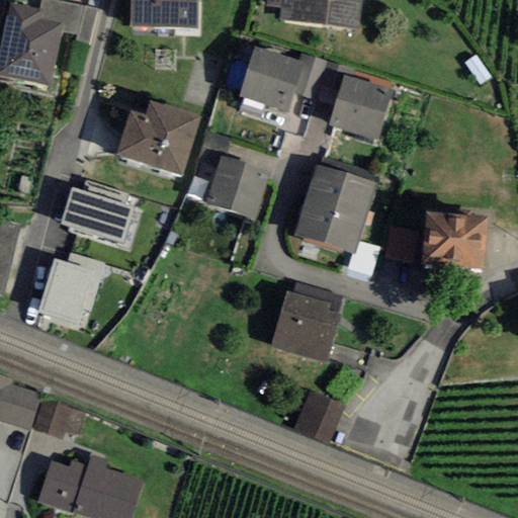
[(85,6),(54,0),(40,0),(39,10),(44,11),(41,19),(64,23),(62,32),(76,35),(78,35),(85,6)]
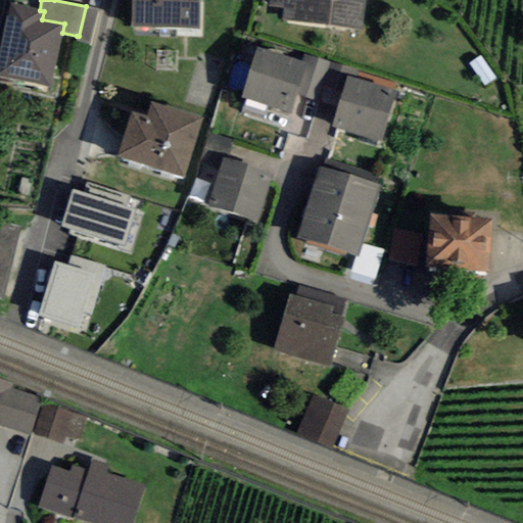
[(131,0),(131,28),(198,29),(199,0),(131,0)]
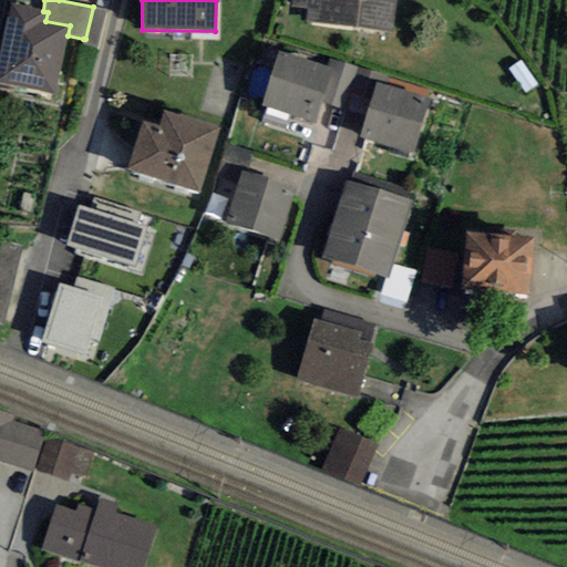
[(393,32),(397,0),(291,0),(291,7),(308,9),(307,23),(393,32)]
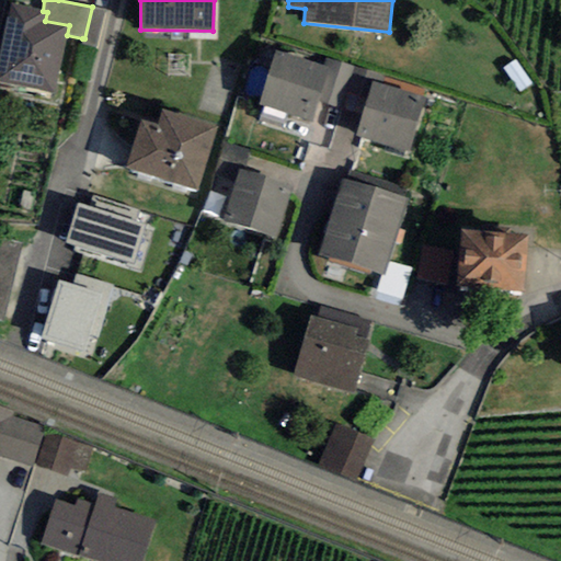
[(0,49),(0,81),(56,93),(67,35),(69,25),(45,21),(47,12),(43,11),(9,4),(0,49)]
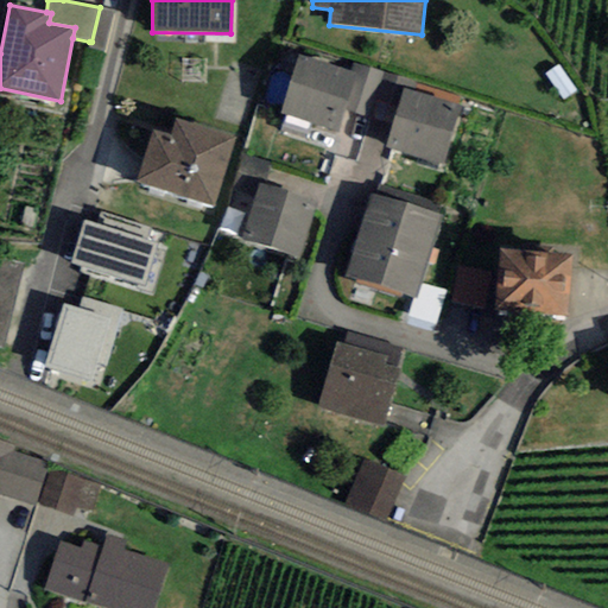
[(115,11),(100,7),(92,42),(89,42),(88,49),(107,52),(115,11)]
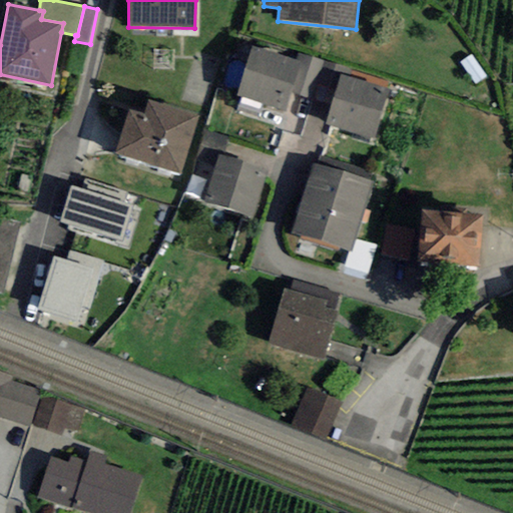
[(292,93),(301,62),(296,61),(250,47),(235,96),(286,111),(292,93)]
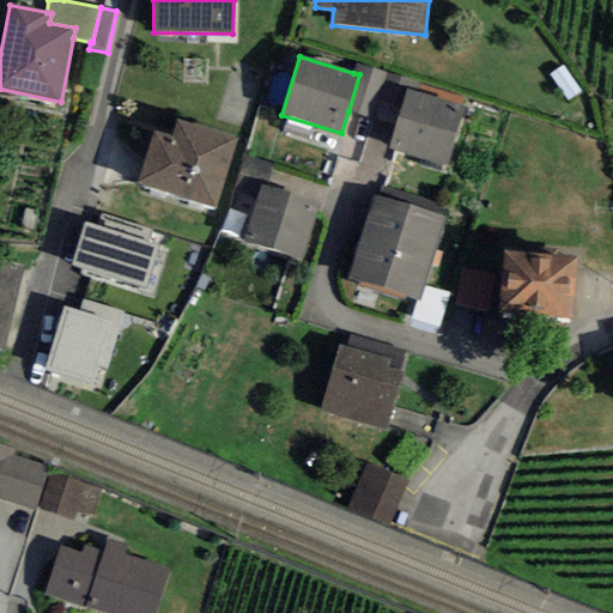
[(387,73),(357,64),(353,73),(359,74),(349,111),(374,119),(387,73)]
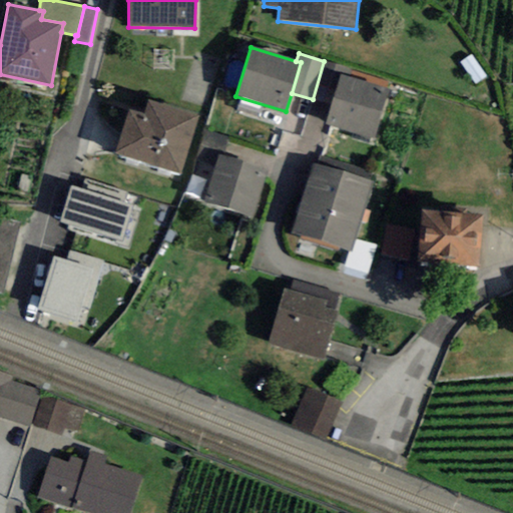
[(472,55),(461,63),(475,85),(486,78),(472,55)]
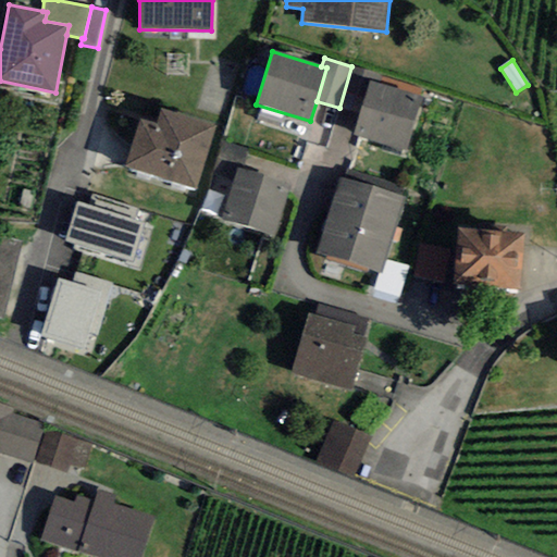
[(381,74),(351,66),(339,108),(359,114),(369,81),(379,84),(381,74)]
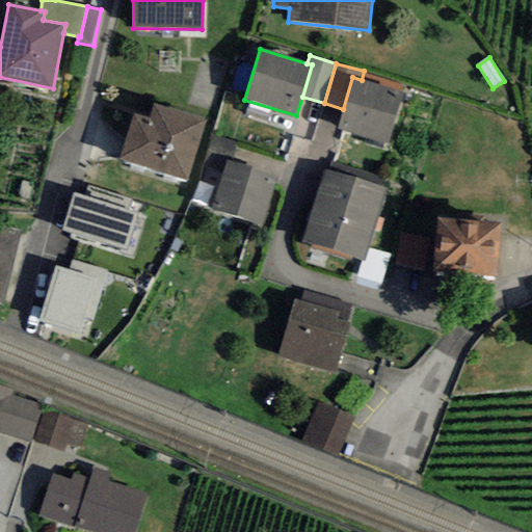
[(388,144),(403,92),(362,80),(352,77),(343,109),(337,129),(388,144)]
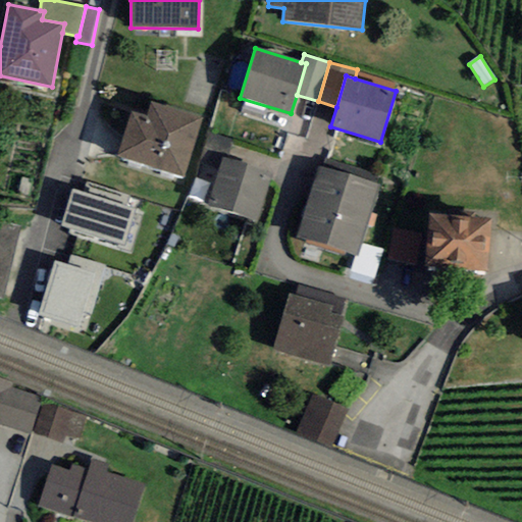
[(185,177),(203,117),(151,102),(147,116),(132,112),(117,157),(185,177)]
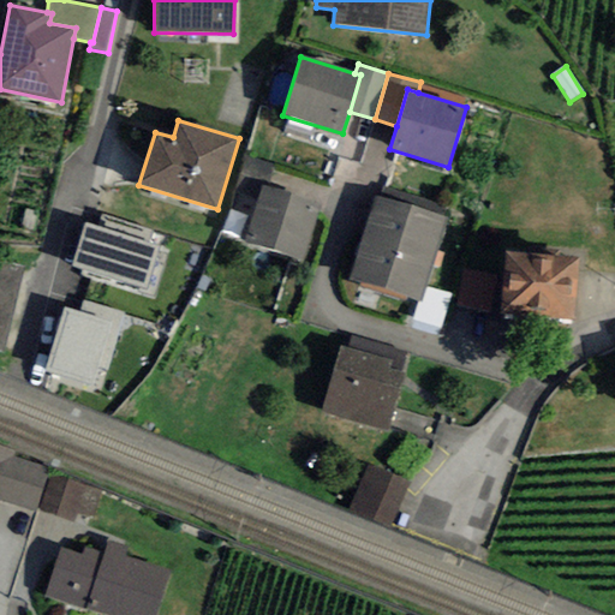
[(266,187),(274,165),(245,156),(233,195),(256,202),(262,186),(266,187)]
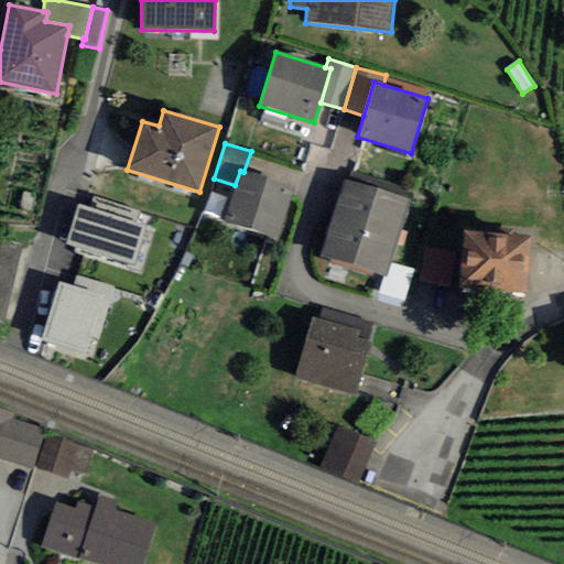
[(279,239),(293,185),(243,172),(240,171),(235,185),(225,224),(279,239)]
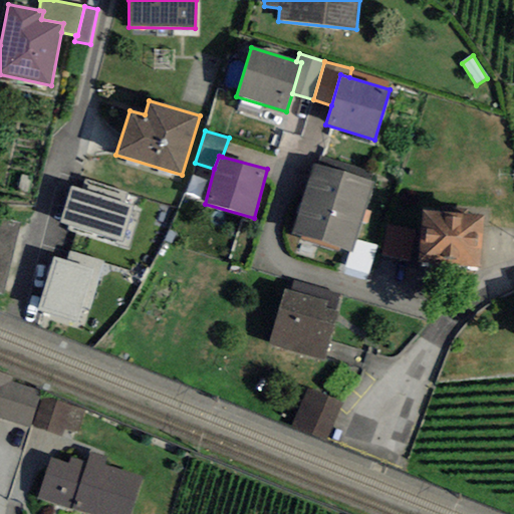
[(357,240),(373,182),(312,165),(292,236),(349,252),(353,253),(357,240)]
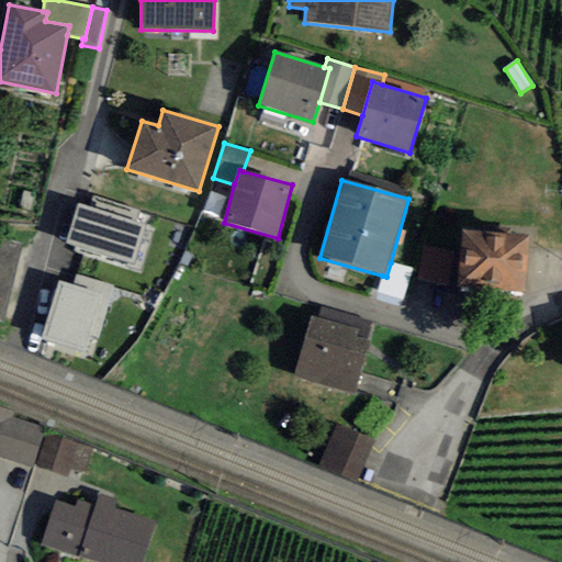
[(90,206),(136,222),(139,210),(93,195),(90,206)]
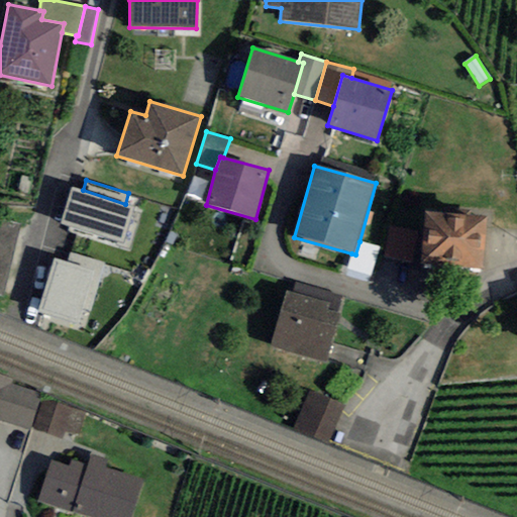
[(83,190),(72,187),(61,223),(122,242),(133,206),(125,204),(83,190)]
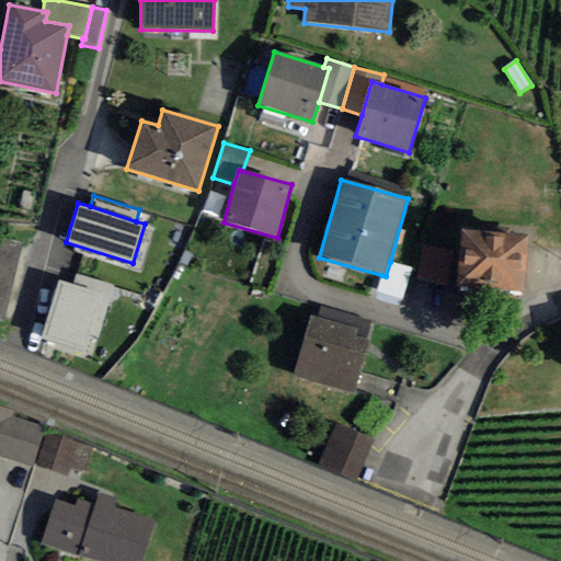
[(455,286),(523,292),(527,233),(459,229),(455,286)]
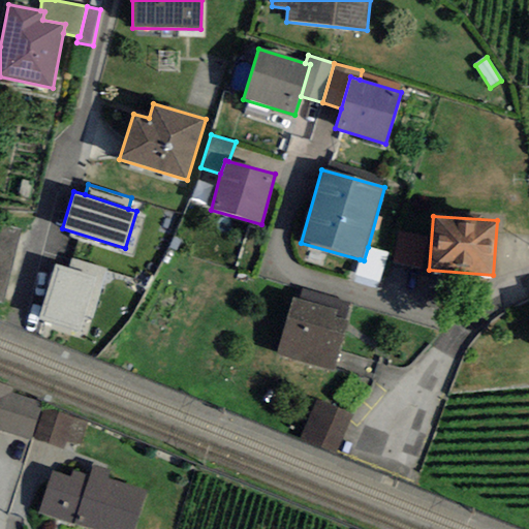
[(0,302),(2,303),(21,229),(0,224),(0,302)]
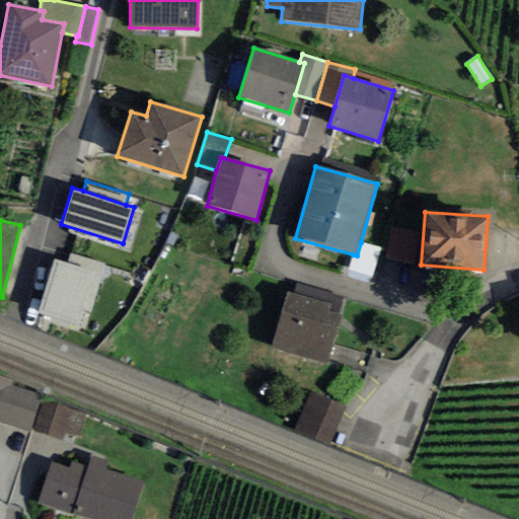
[(373,277),(381,247),(361,242),(357,255),(353,254),(348,271),(373,277)]
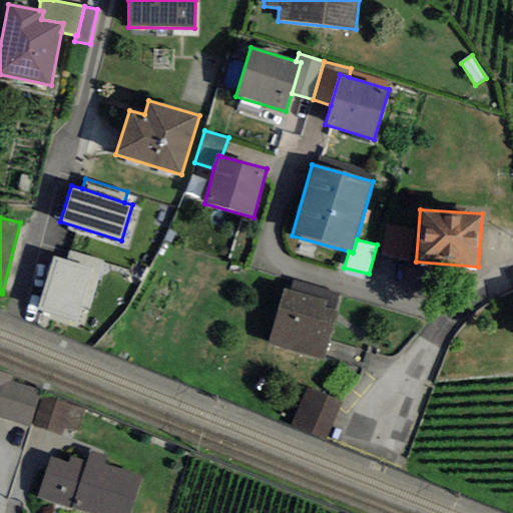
[(69,250),(66,260),(53,255),(37,310),(77,322),(82,307),(89,309),(104,261),(69,250)]
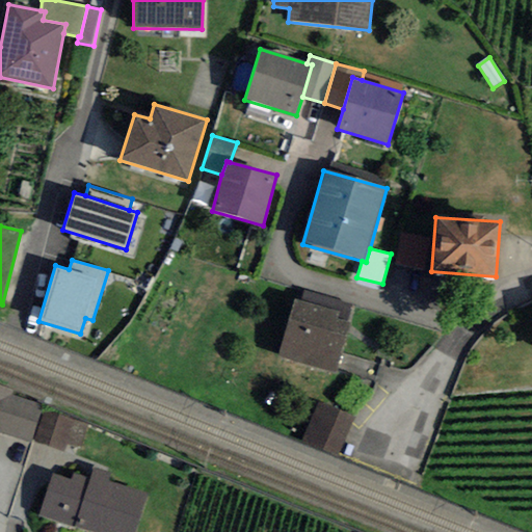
[(300,300),(295,299),(277,356),(334,373),(350,316),(348,315),(351,306),(303,291),(300,300)]
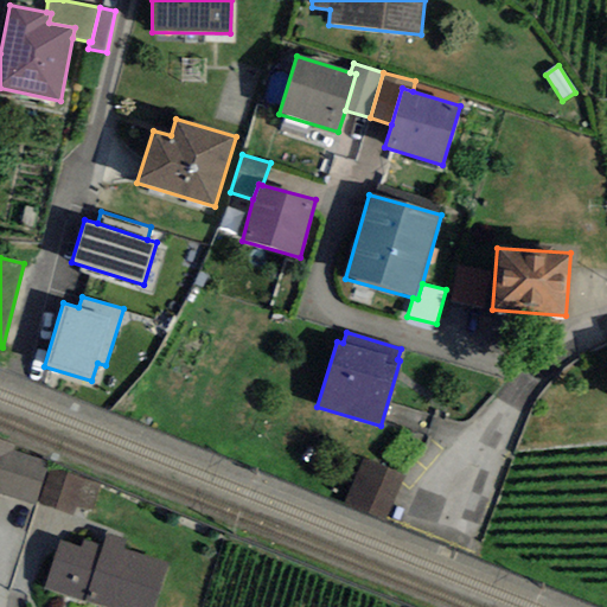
[(0,441),(0,489),(13,451),(14,447),(0,441)]
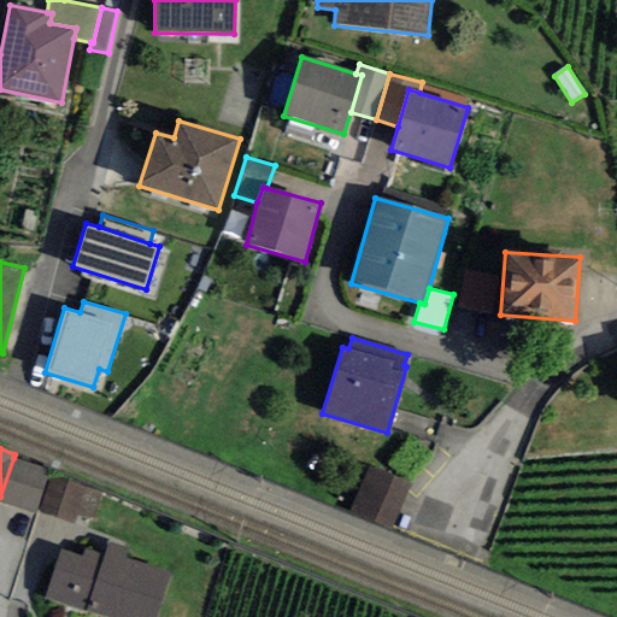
[(50,471),(13,458),(0,497),(0,503),(34,515),(50,471)]
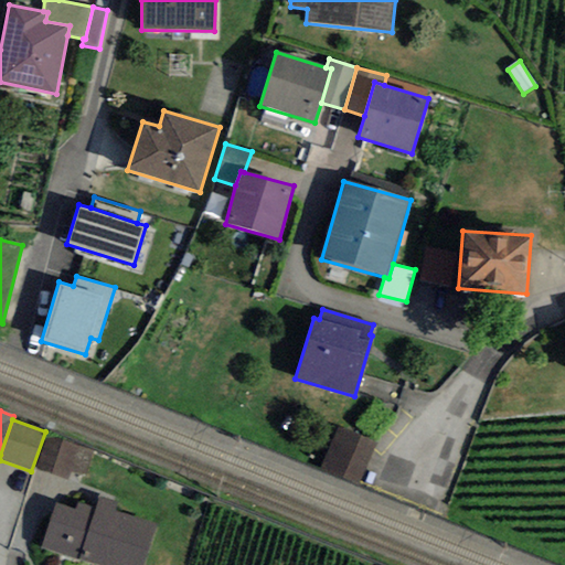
[(356,486),(376,443),(339,425),(319,468),(356,486)]
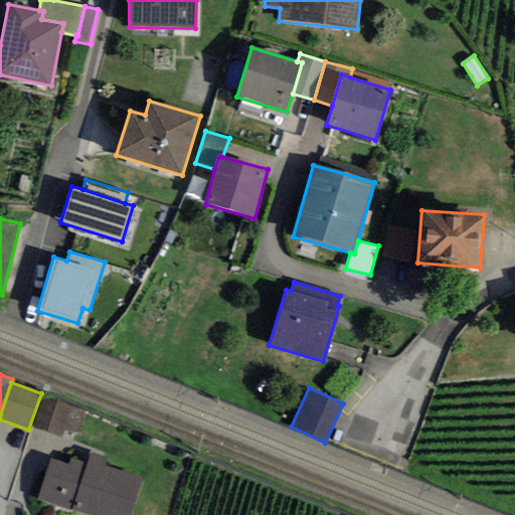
[(33,427),(61,437),(63,431),(70,406),(42,398),(33,427)]
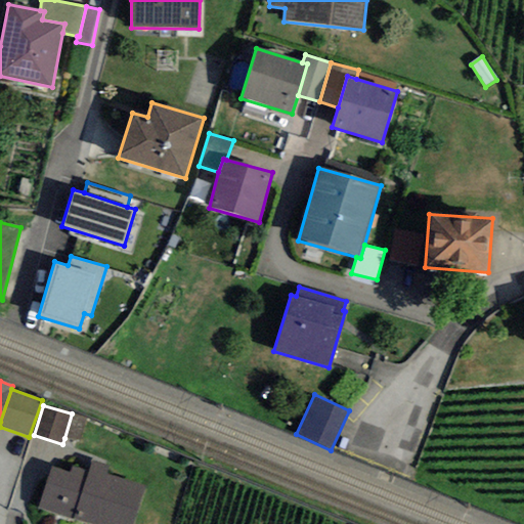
[(87,419),(72,413),(64,438),(79,442),(87,419)]
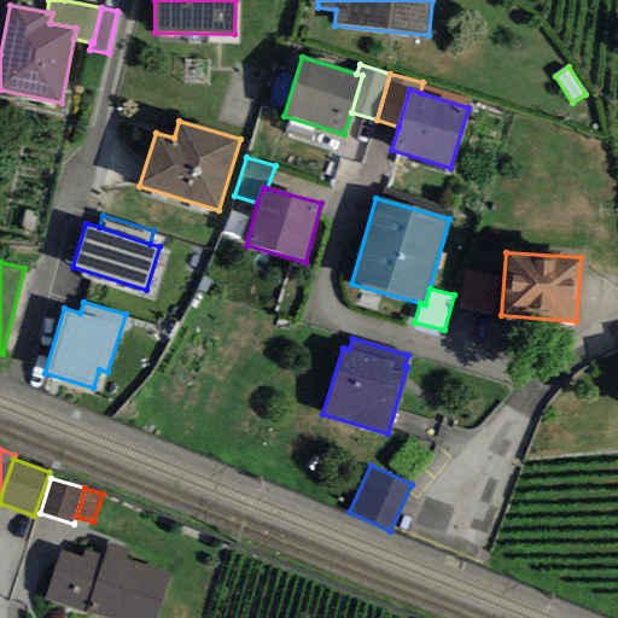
[(46,600),(104,617),(157,617),(172,573),(126,559),(129,549),(108,543),(104,555),(86,549),(83,558),(62,551),(46,600)]
